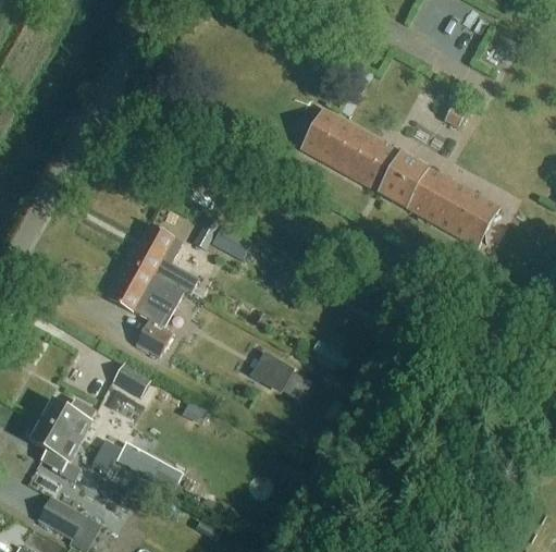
[(477,56),(503,68),(516,37),(490,25),(477,56)]
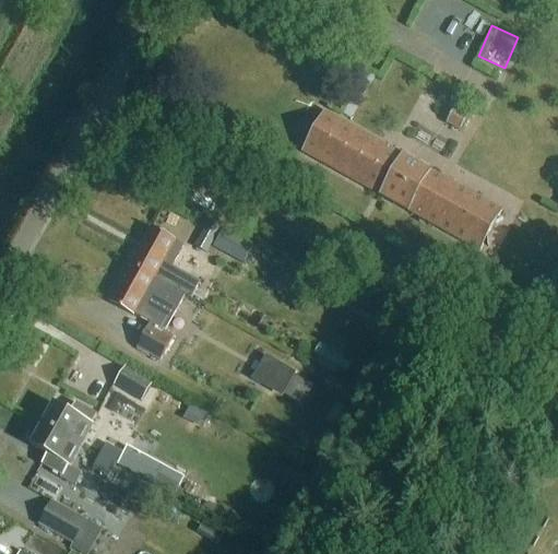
[(458,128),(466,113),(467,110),(454,104),(444,120),(458,128)]
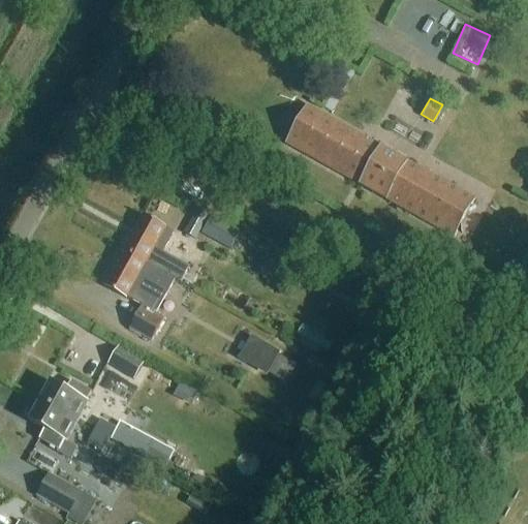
[(306,102),(284,141),(453,235),(474,196),(306,102)]
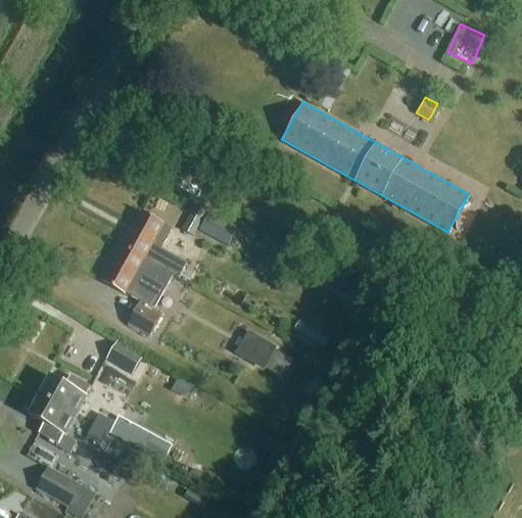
[(182,226),(194,232),(208,206),(196,200),(182,226)]
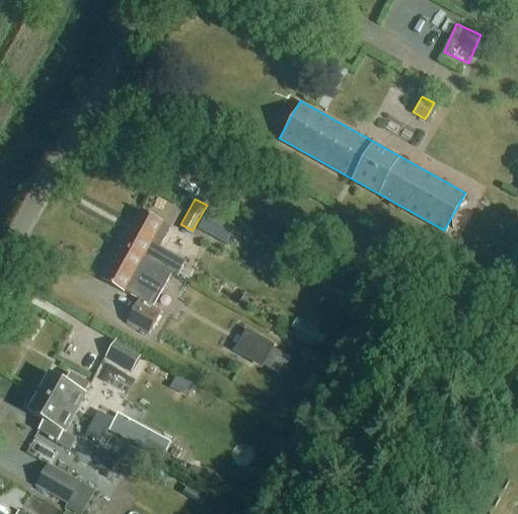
[(158,244),(169,225),(161,221),(162,220),(140,208),(121,244),(150,261),(169,271),(172,273),(175,275),(185,259),(158,244)]
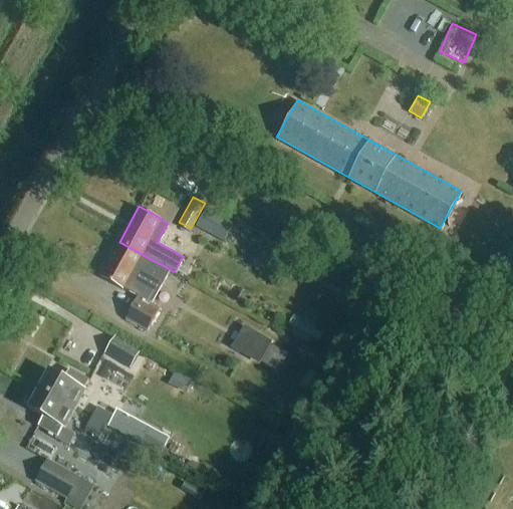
[(232,221),(205,206),(195,224),(222,239),(232,221)]
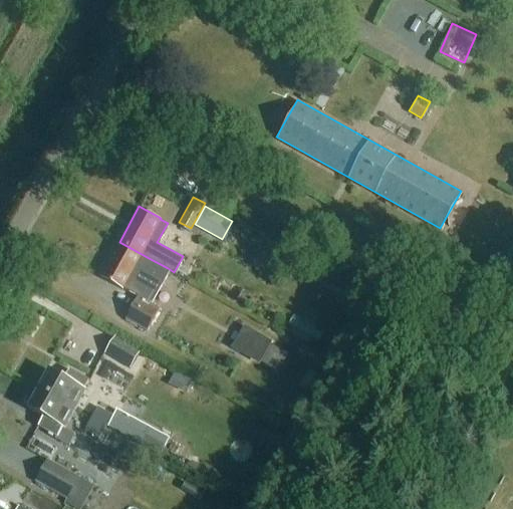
[(270,263),(277,250),(260,240),(253,253),(270,263)]
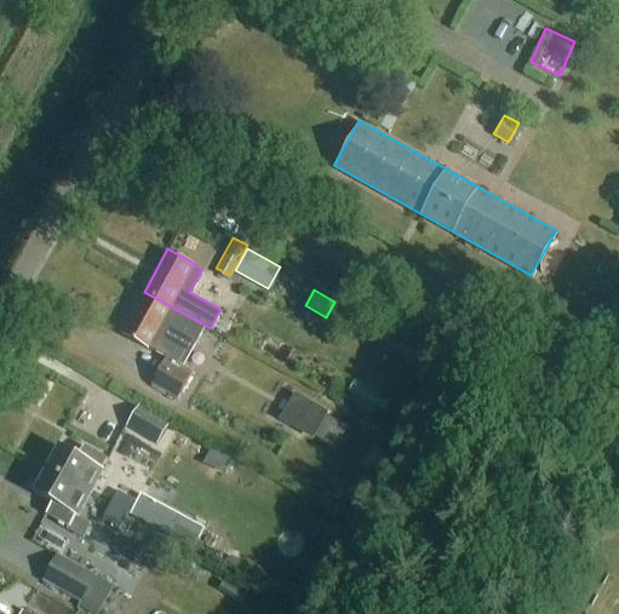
[(147,345),(181,363),(202,323),(179,311),(144,292),(121,332),(147,346),(147,345)]
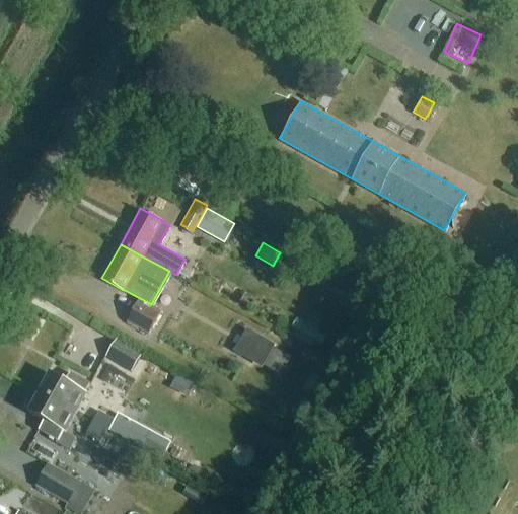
[(138,297),(126,319),(148,331),(160,309),(151,304),(138,297)]
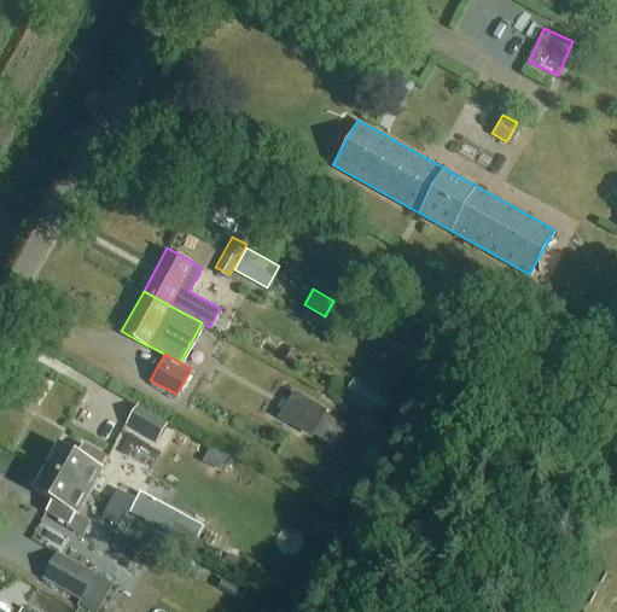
[(326,408),(292,388),(277,414),(310,435),(326,408)]
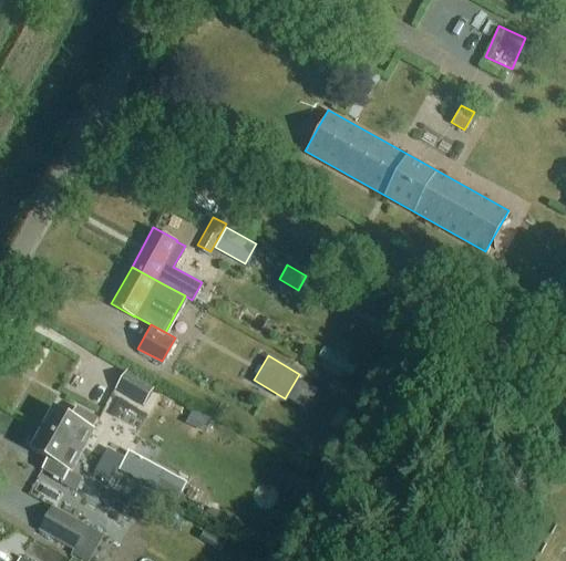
[(156,381),(130,365),(117,386),(144,402),(156,381)]
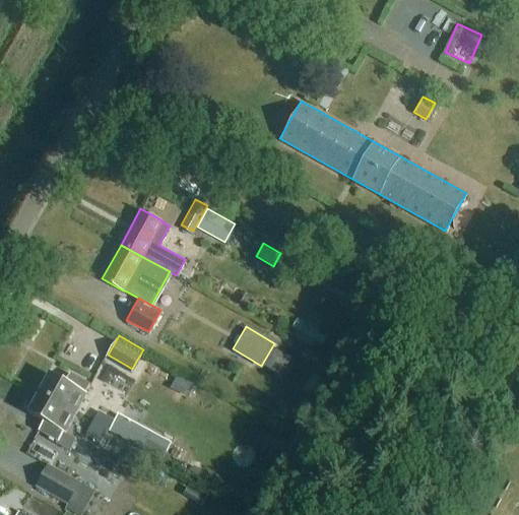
[(39,392),(75,412),(86,393),(84,391),(88,383),(69,372),(64,381),(50,372),(39,392)]
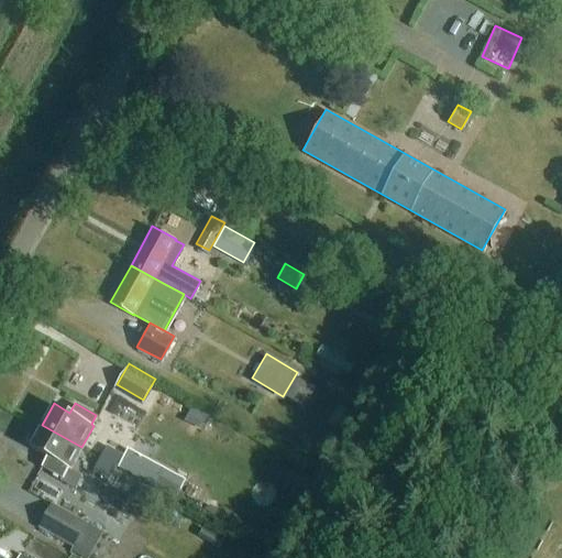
[(69,469),(81,447),(42,425),(30,446),(46,456),(41,465),(76,484),(80,474),(69,469)]
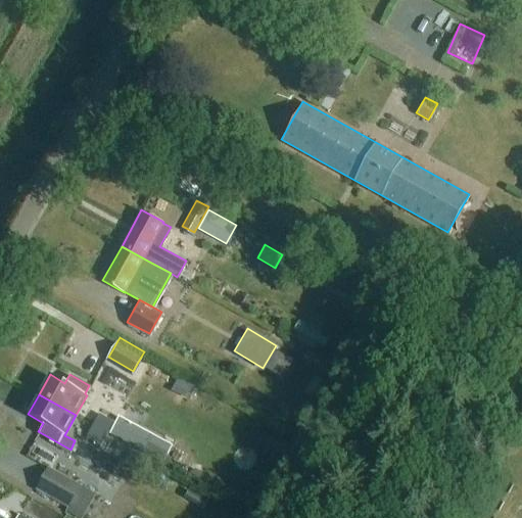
[(92,423),(106,431),(112,420),(98,412),(92,423)]
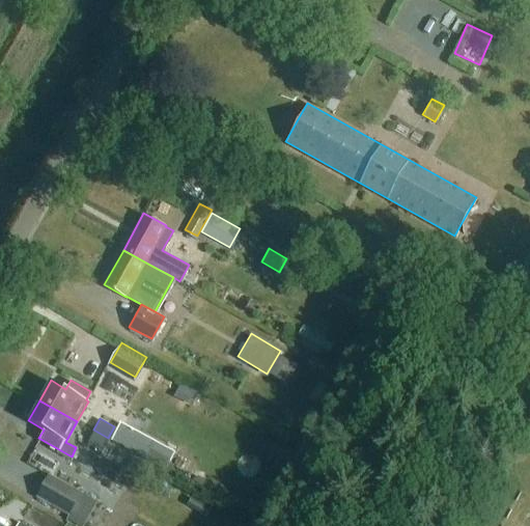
[(118,421),(110,437),(144,455),(154,440),(118,421)]
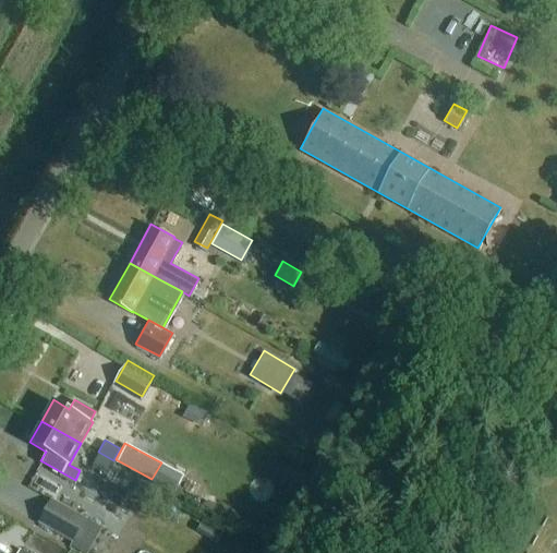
[(107,472),(113,460),(98,452),(92,464),(107,472)]
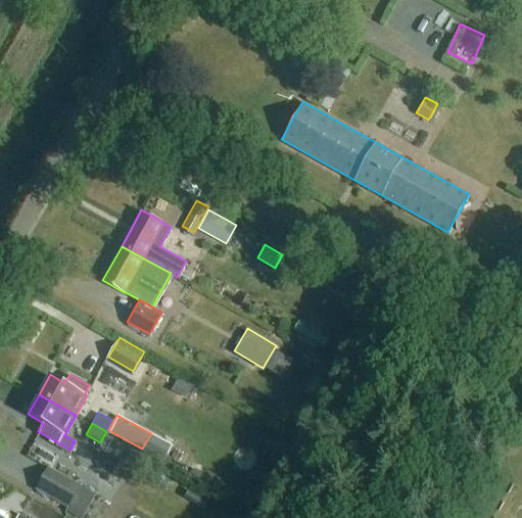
[(155,459),(108,431),(101,444),(148,471),(155,459)]
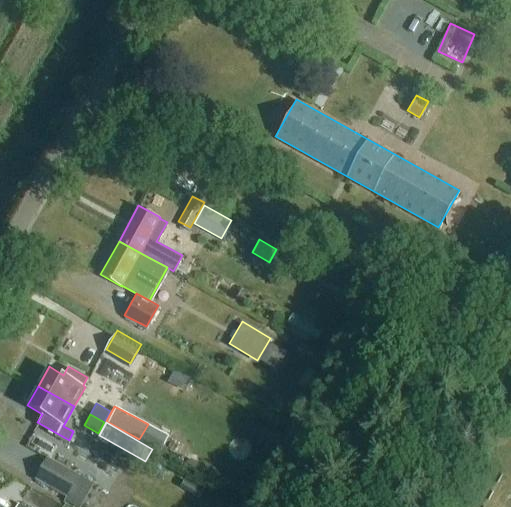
[(65,493),(79,471),(47,453),(35,476),(62,492),(65,493)]
